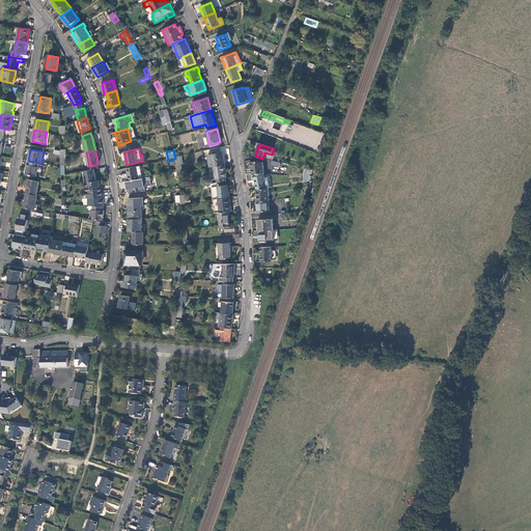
[(210,167),(215,167),(225,165),(223,152),(207,156),(210,167)]
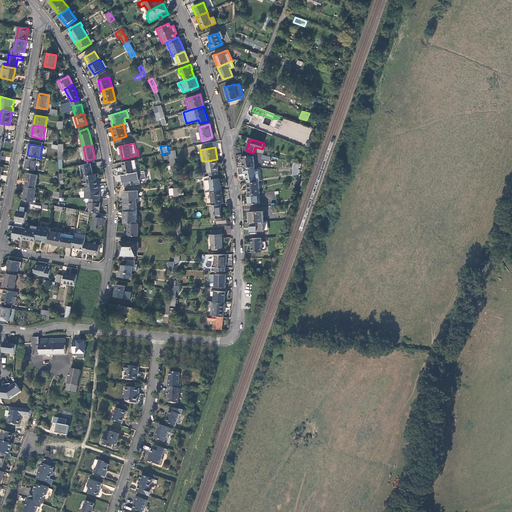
[(178,165),(176,150),(174,150),(171,151),(169,151),(169,155),(169,156),(170,157),(171,166),(174,166),(178,165)]
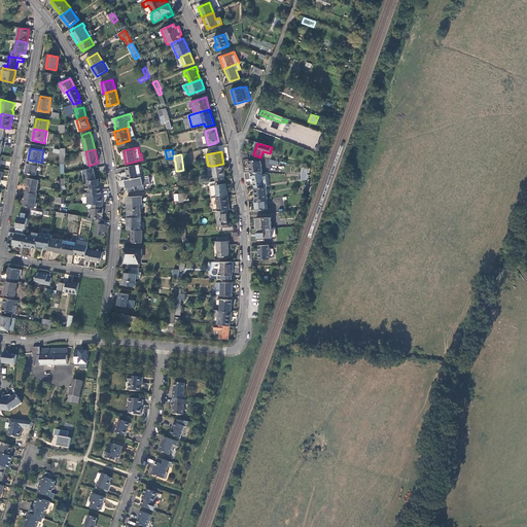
[(38,162),(28,160),(26,173),(35,174),(38,162)]
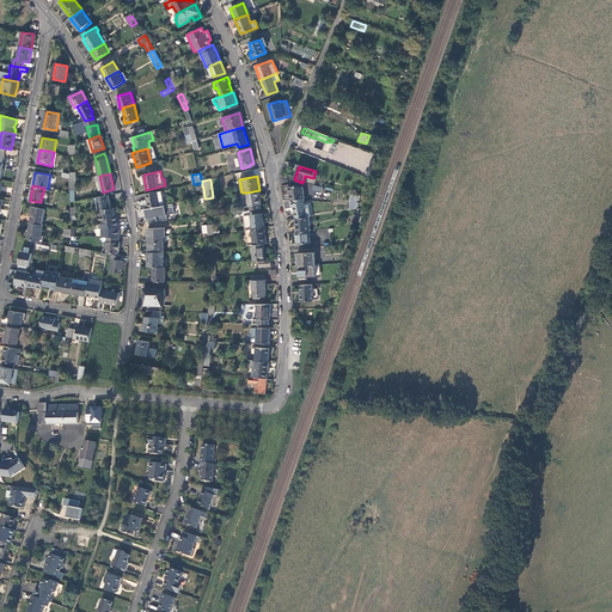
[(297,200),(305,199),(303,187),(297,188),(297,185),(288,187),(291,201),(297,200)]
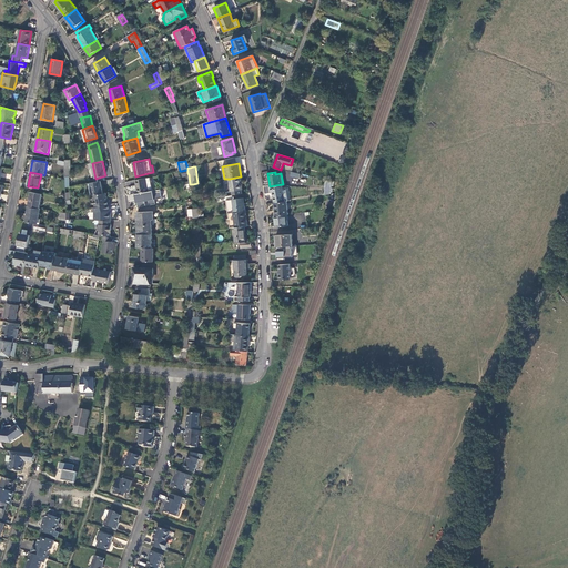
[(241,176),(230,179),(232,191),(233,195),(243,194),(242,190),(243,190),(241,176)]
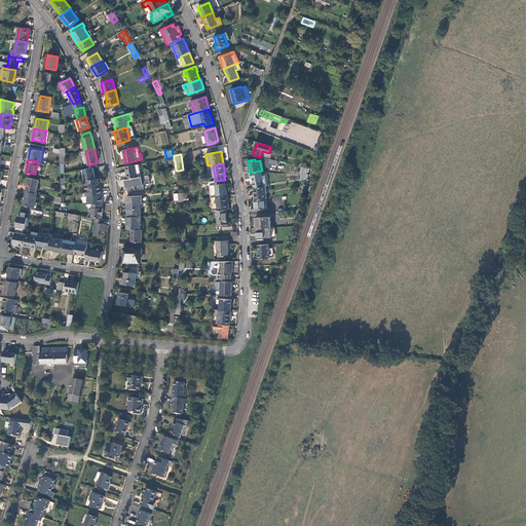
[(140,164),(125,166),(127,179),(142,176),(140,164)]
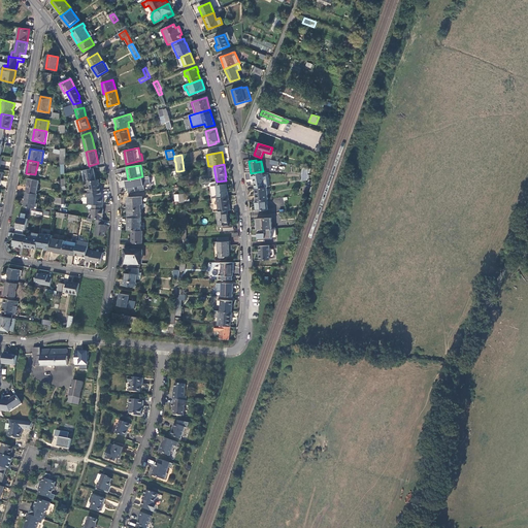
[(94,168),(84,170),(86,182),(96,179),(94,168)]
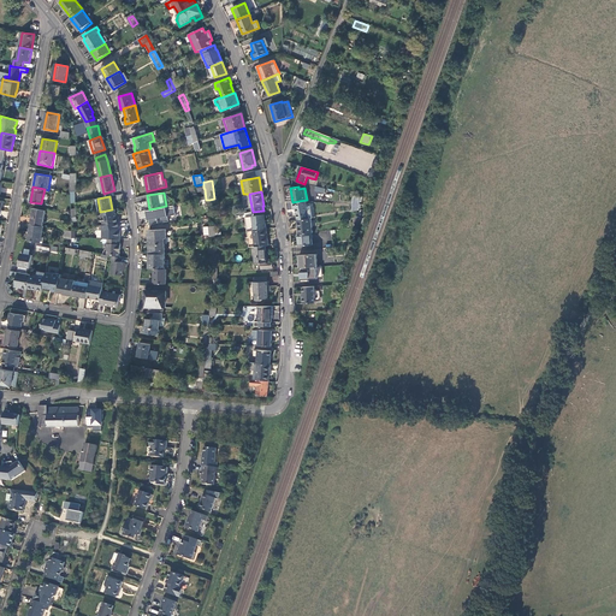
[(307,201),(298,201),(292,202),(295,209),(296,209),(297,220),(309,218),(308,213),(307,207),(307,201)]
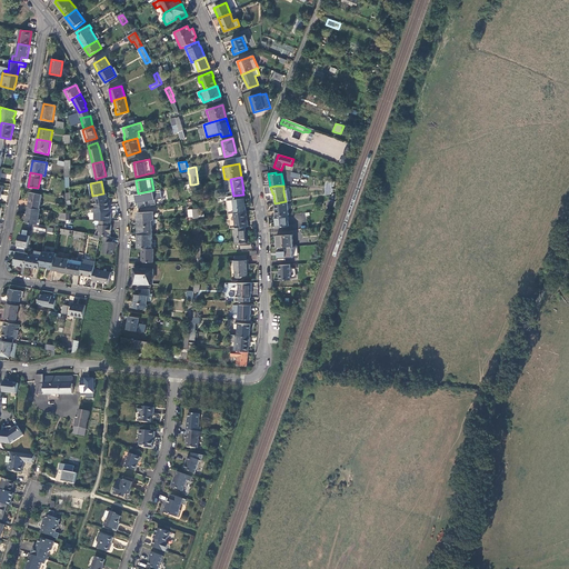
[(141,200),(141,202),(145,201),(145,200),(149,199),(149,197),(156,196),(156,191),(148,192),(148,193),(133,196),(135,201),(141,200)]
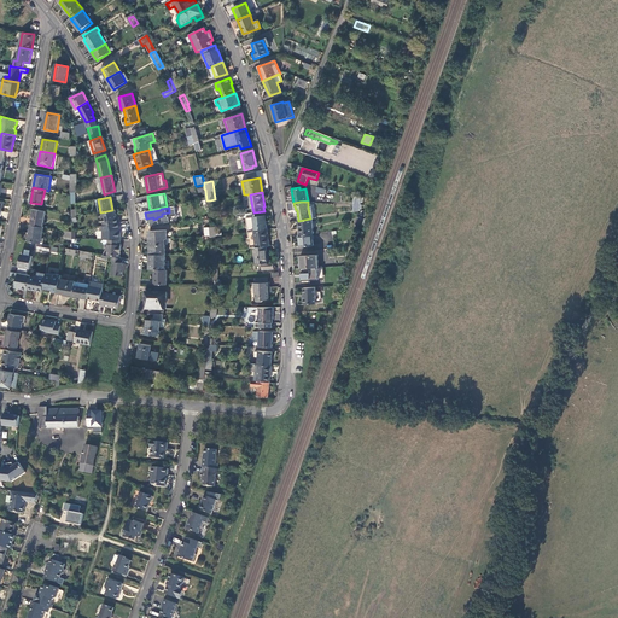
[(45,211),(34,209),(31,225),(42,227),(45,211)]
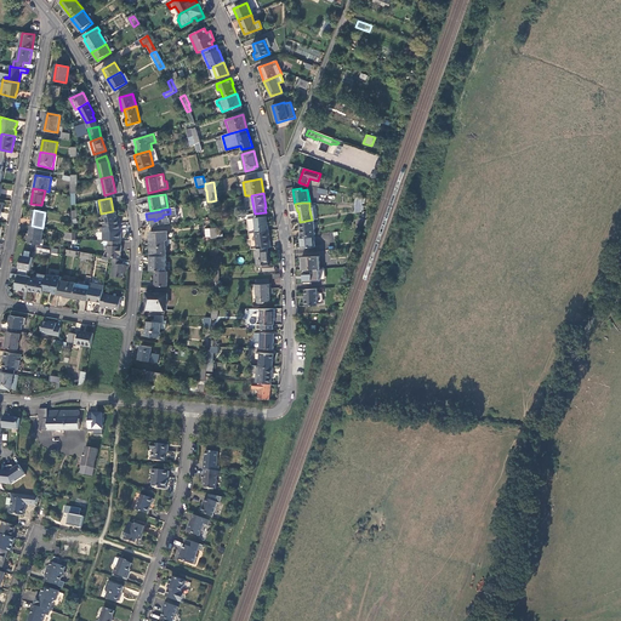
[(113,211),(101,214),(101,215),(98,216),(98,221),(102,220),(103,227),(109,226),(114,226),(120,224),(120,220),(118,220),(117,211),(113,211)]
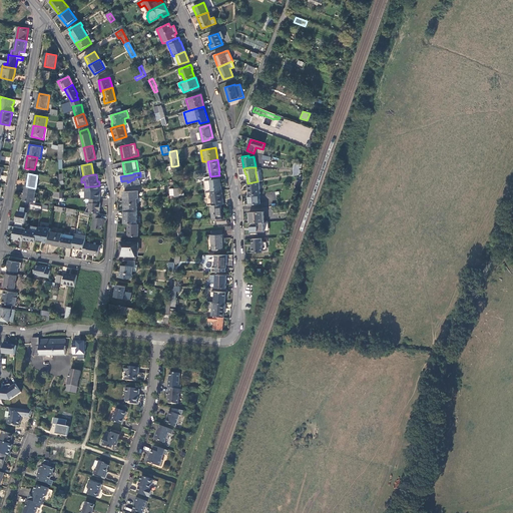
[(210,180),(211,192),(221,190),(220,179),(210,180)]
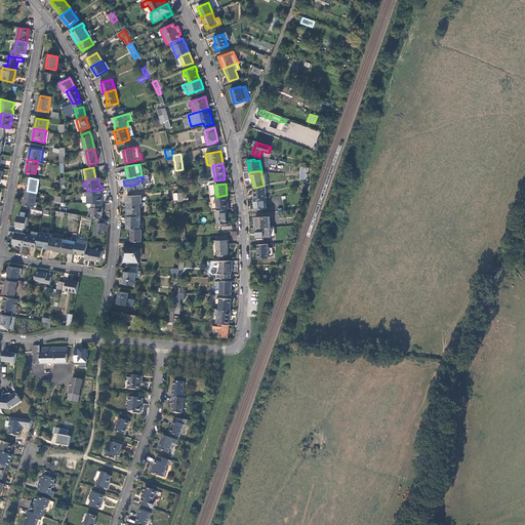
[(264,186),(253,188),(255,200),(265,199),(267,198),(265,186),(264,186)]
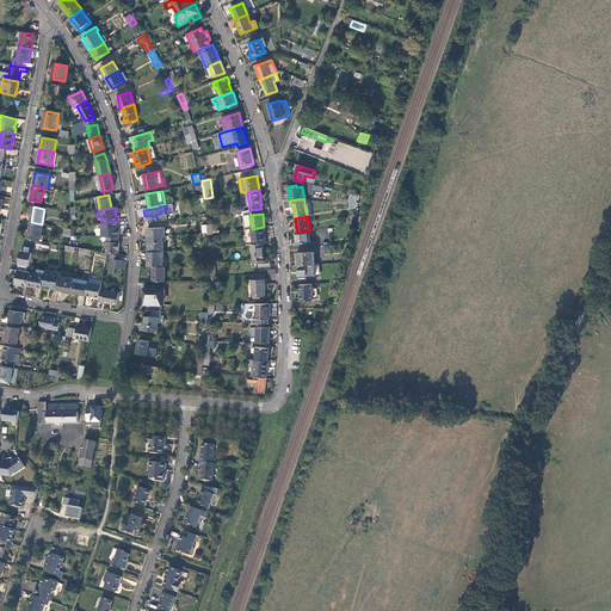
[(112,222),(102,224),(102,228),(102,236),(111,236),(119,238),(119,236),(121,227),(118,221),(112,222)]
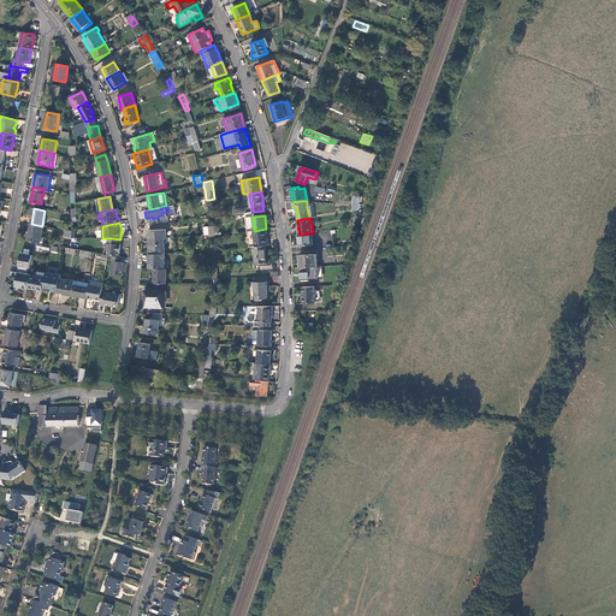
[(42,226),(31,224),(28,241),(36,242),(40,243),(43,226),(42,226)]
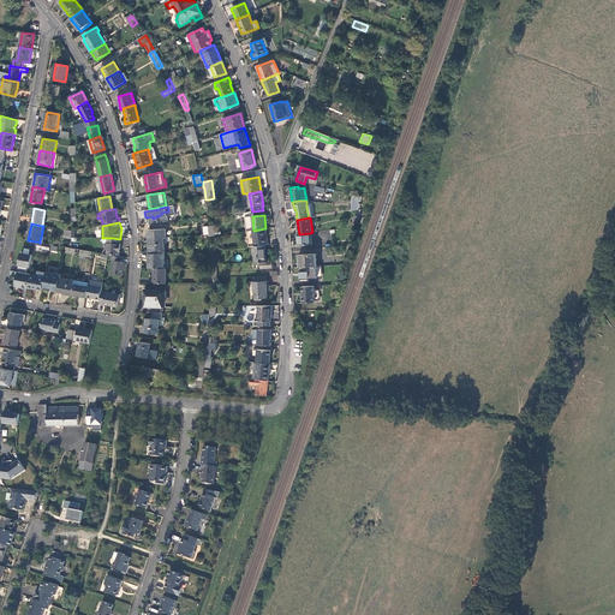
[(148,239),(166,238),(166,228),(149,230),(149,233),(148,233),(148,239)]
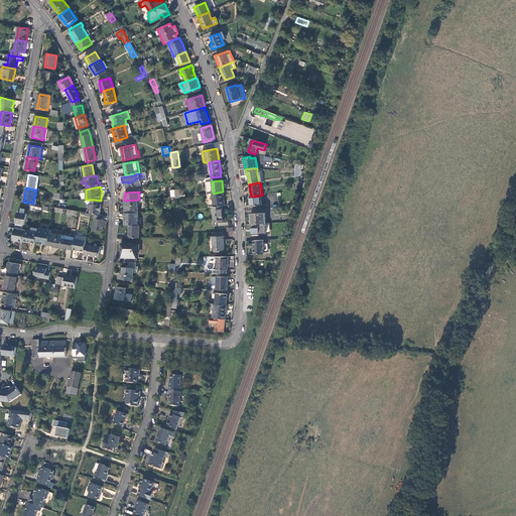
[(213,194),(212,194),(214,207),(223,206),(225,206),(223,191),(213,194)]
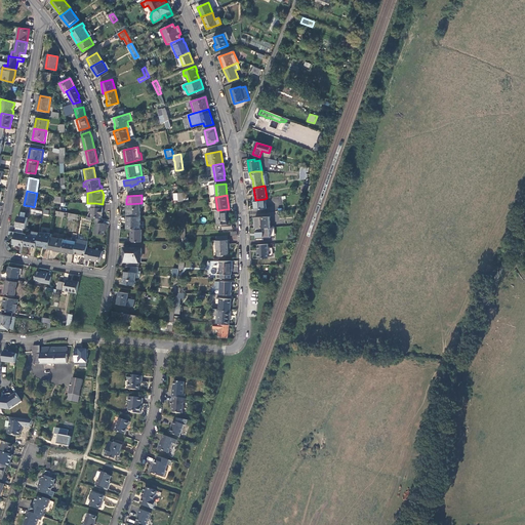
[(255,200),(253,200),(255,209),(267,208),(265,199),(255,200)]
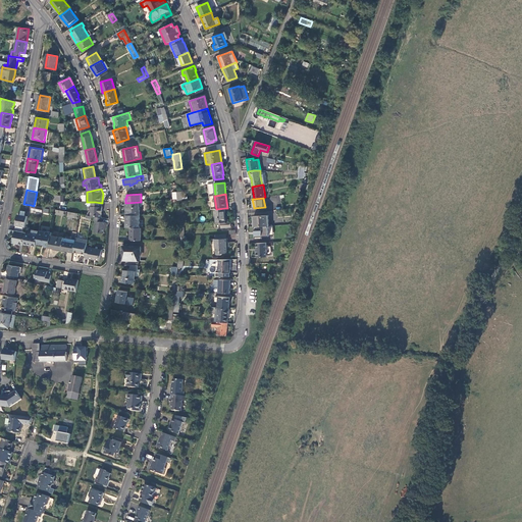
[(102,207),(102,203),(95,202),(91,202),(91,207),(89,206),(89,210),(91,212),(91,216),(95,217),(101,218),(101,214),(102,214),(102,207)]
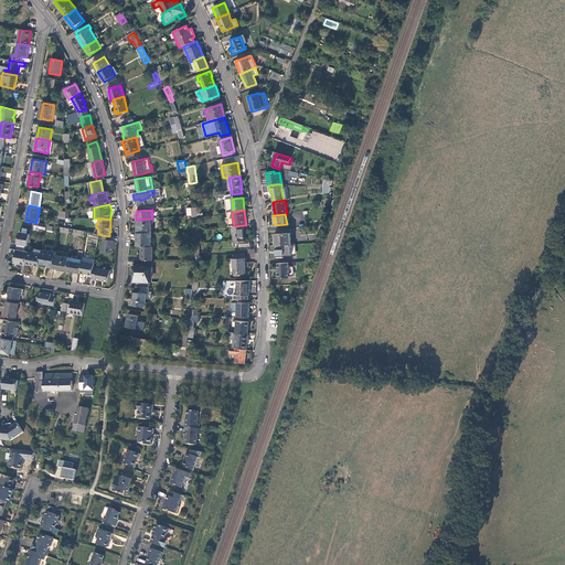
[(136,220),(137,233),(151,233),(151,224),(152,224),(152,219),(136,220)]
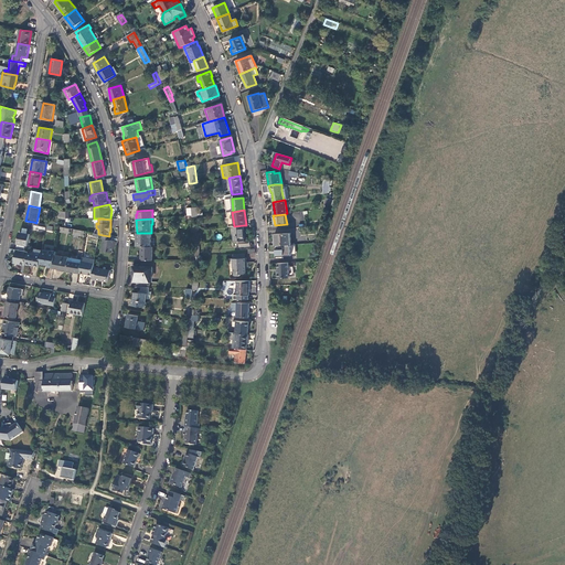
[(46,224),(36,223),(33,222),(32,227),(39,228),(39,231),(41,231),(42,228),(45,230),(46,224)]
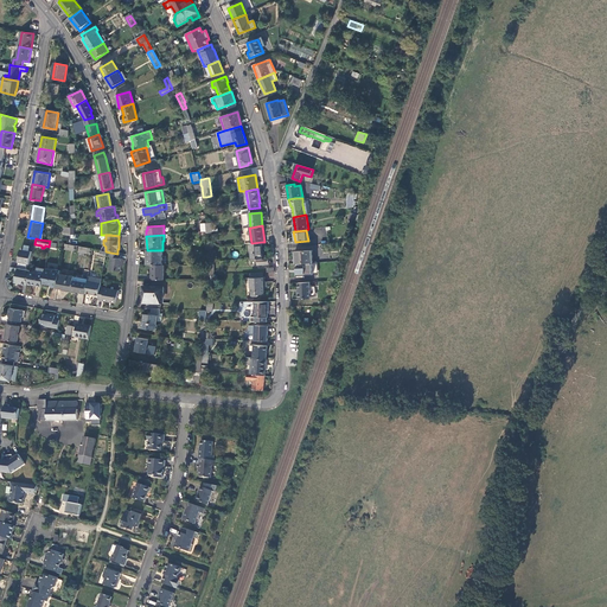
[(251,243),(250,243),(251,259),(263,257),(262,242),(251,243)]
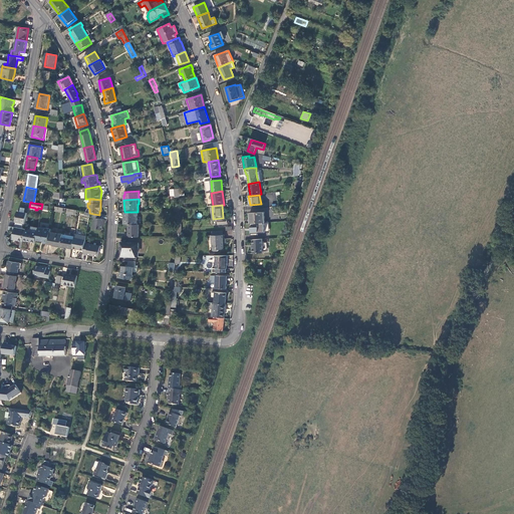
[(15,222),(25,224),(26,213),(17,212),(15,222)]
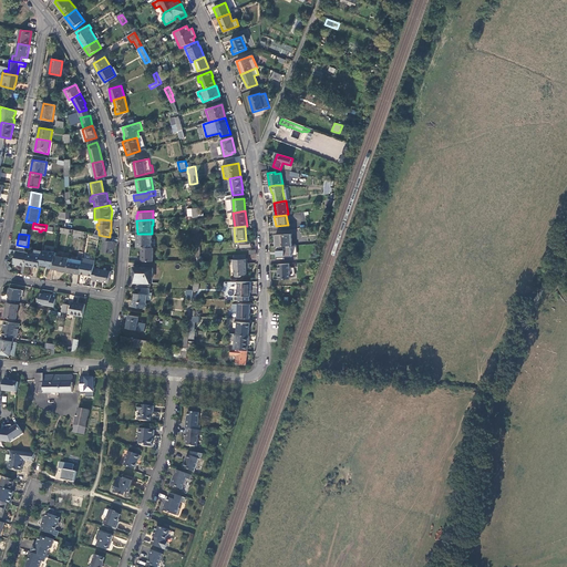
[(152,234),(137,234),(137,247),(142,247),(152,247),(152,234)]
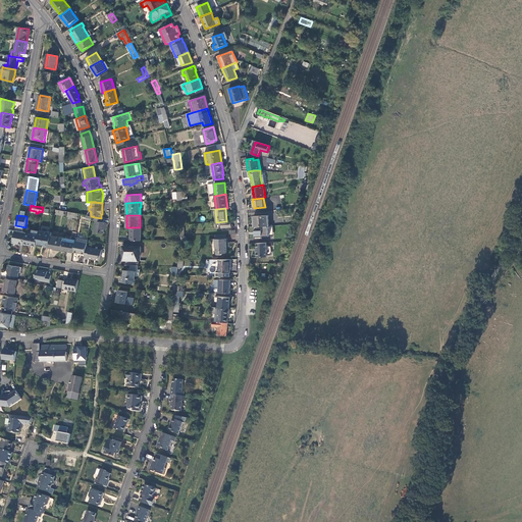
[(254,216),(255,226),(269,226),(268,215),(254,216)]
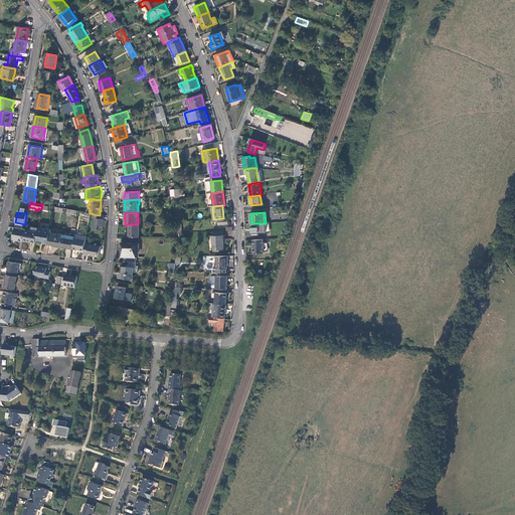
[(100,215),(94,214),(93,218),(95,218),(92,229),(102,230),(104,219),(101,219),(101,215),(100,215)]
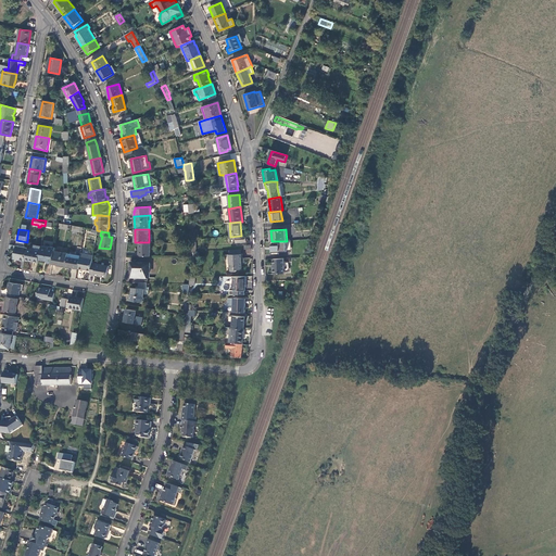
[(287,241),(272,241),(272,247),(273,250),(272,250),(272,254),(279,254),(279,252),(287,252),(287,241)]
